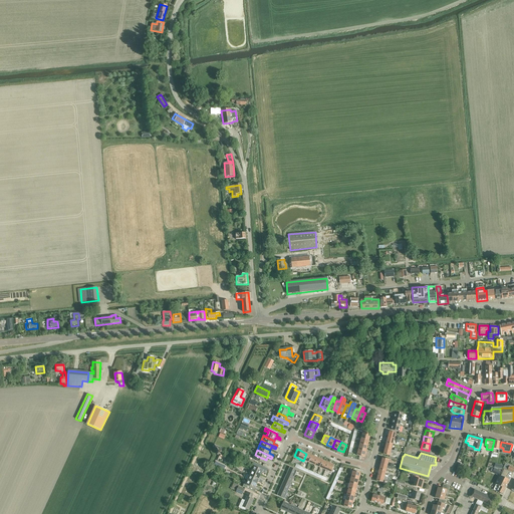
[(308,463),(312,456),(306,454),(303,461),(308,463)]
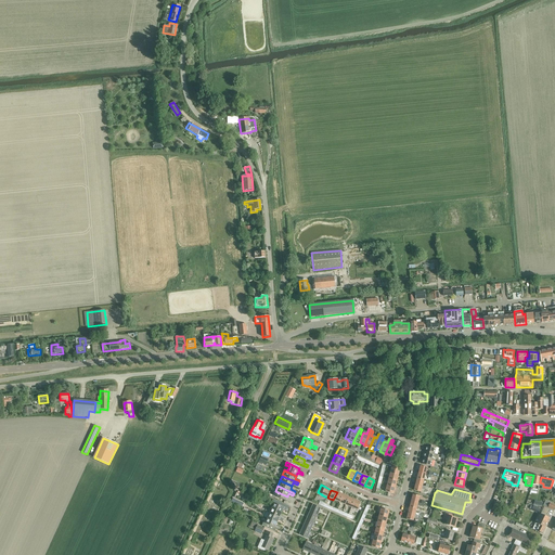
[(285,499),(287,497),(275,491),(273,495),(275,497),(289,503),(291,501),(285,499)]
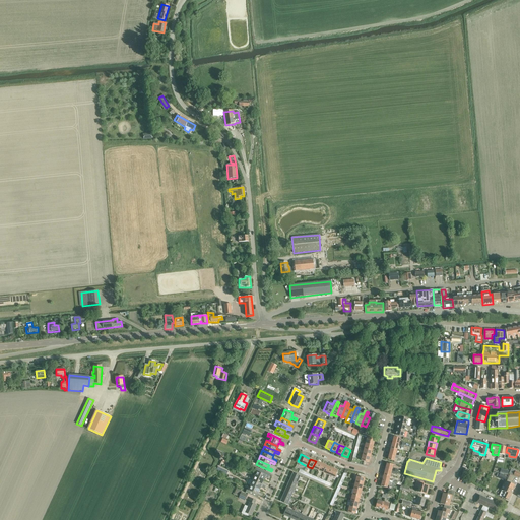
[(318,471),(321,463),(316,461),(312,468),(318,471)]
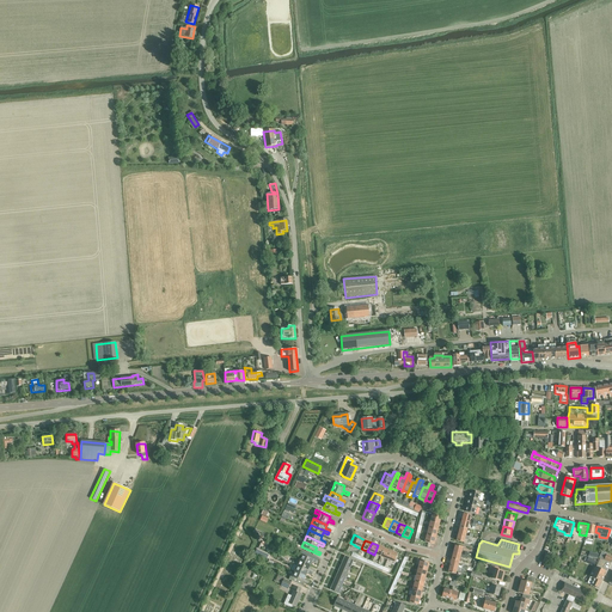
[(380,557),(385,549),(378,545),(374,555),(380,557)]
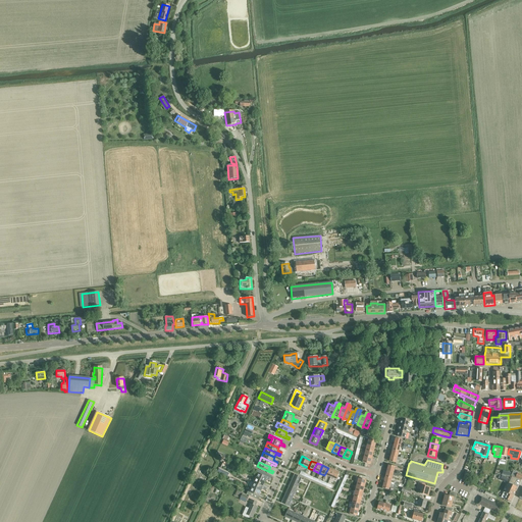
[(330,477),(333,470),(328,468),(324,475),(330,477)]
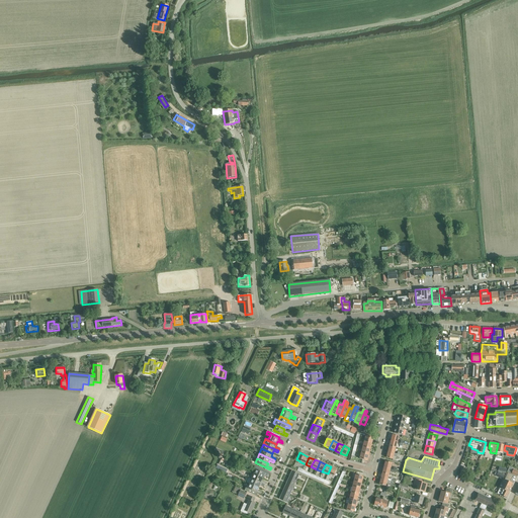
[(331,466),(328,473),(333,477),(337,469),(331,466)]
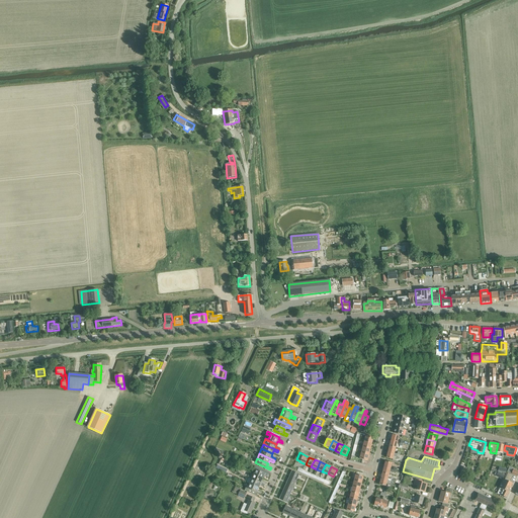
[(513,475),(517,477),(517,473),(517,470),(510,467),(508,472),(513,475)]
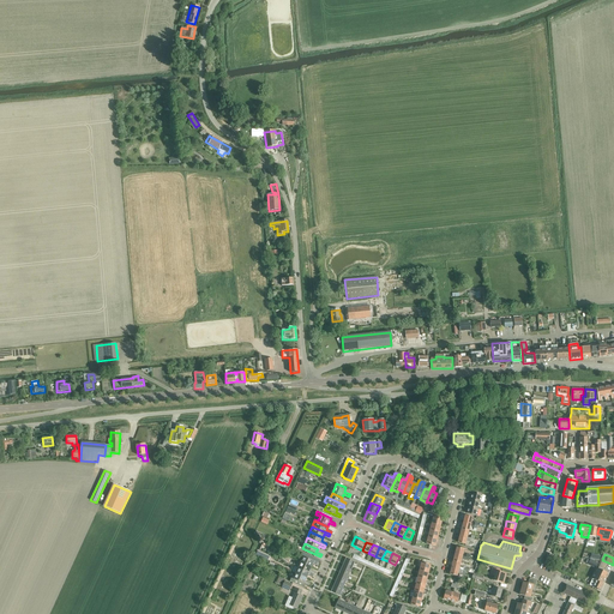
[(300,564),(311,567),(312,565),(317,567),(318,564),(304,558),(300,564)]
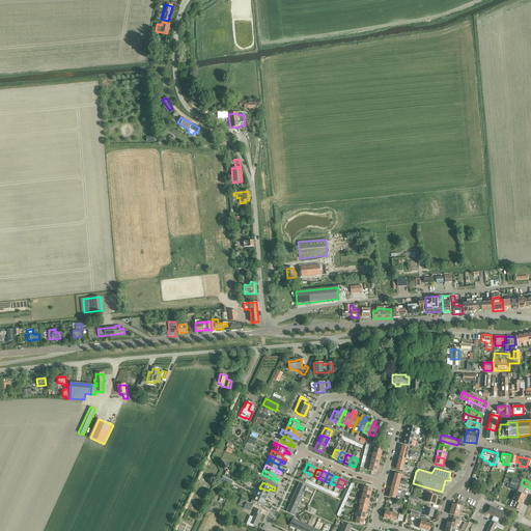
[(296,491),(303,494),(307,486),(299,483),(296,491)]
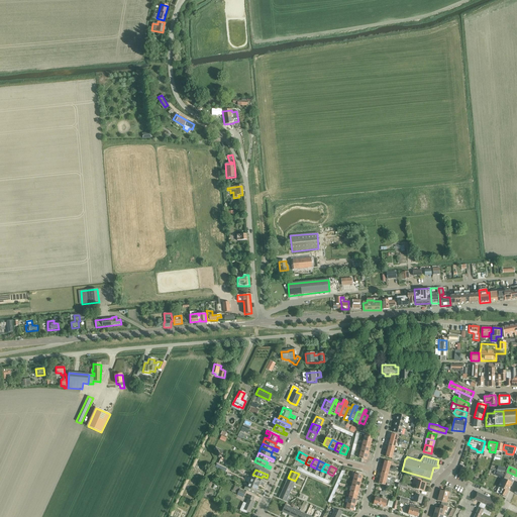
[(353,480),(362,482),(363,477),(357,475),(358,473),(355,472),(353,480)]
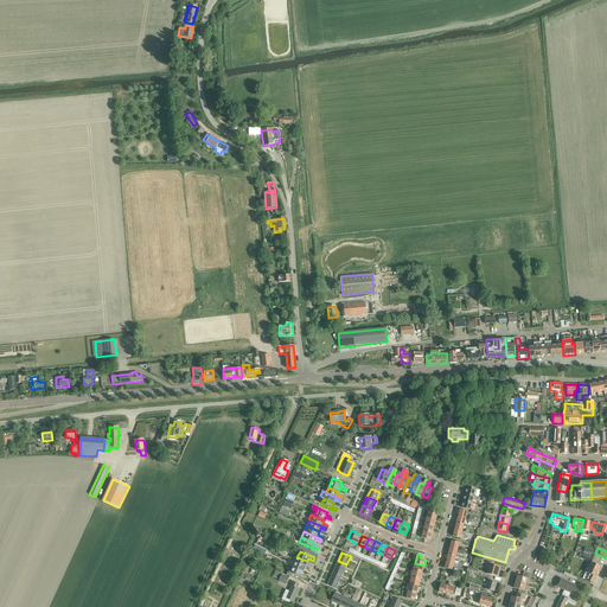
[(590,560),(598,563),(600,556),(594,554),(590,560)]
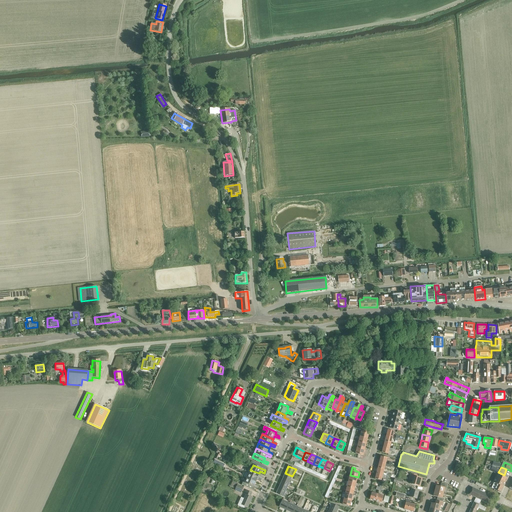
[(384,472),(384,469),(378,468),(377,474),(388,476),(389,473),(384,472)]
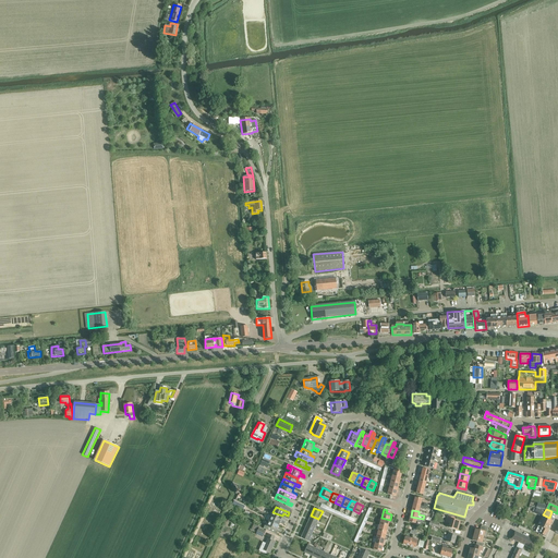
[(281,519),(282,516),(273,512),(270,517),(284,523),(286,521),(281,519)]
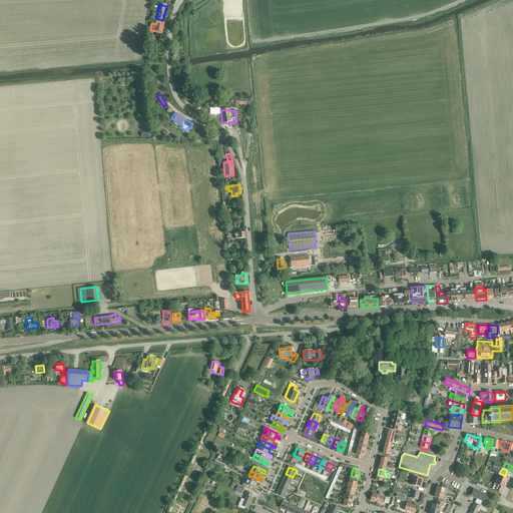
[(245,474),(243,479),(246,480),(255,484),(257,481),(261,483),(262,481),(248,475),(245,474)]
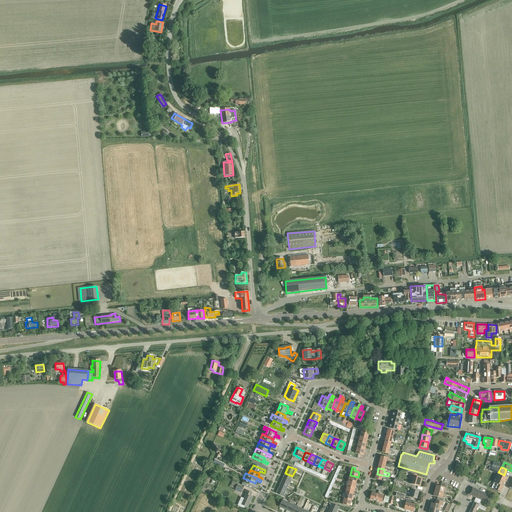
[(289,483),(292,476),(285,473),(282,480),(289,483)]
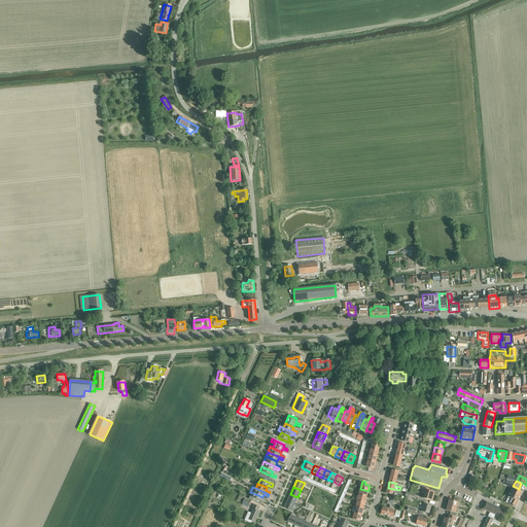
[(423,498),(432,501),(434,493),(428,491),(428,489),(426,488),(423,498)]
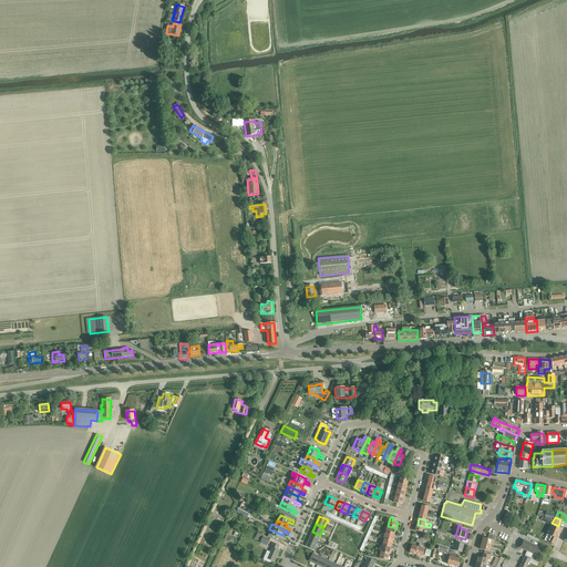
[(546,537),(545,540),(548,542),(554,545),(562,529),(552,525),(546,537)]
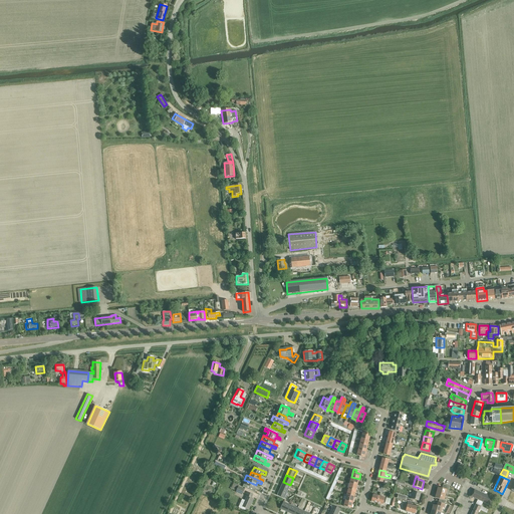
[(255,487),(256,485),(247,481),(245,485),(243,484),(242,487),(254,493),(255,490),(258,491),(259,489),(255,487)]
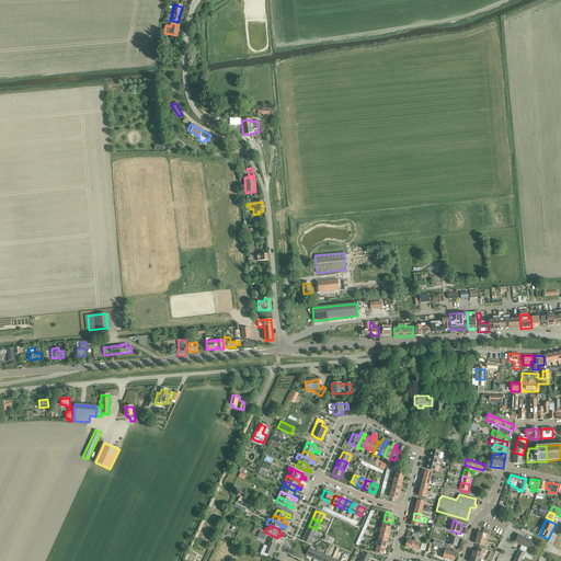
[(313,537),(317,529),(309,526),(306,533),(313,537)]
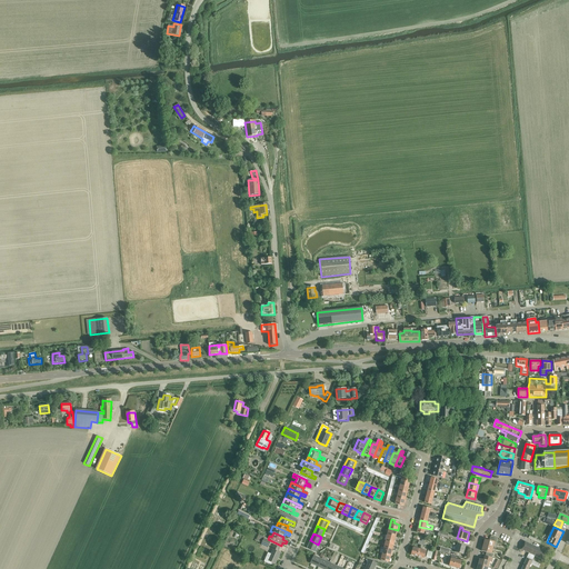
[(483,546),(492,548),(495,542),(496,542),(497,539),(490,538),(489,540),(485,539),(483,546)]
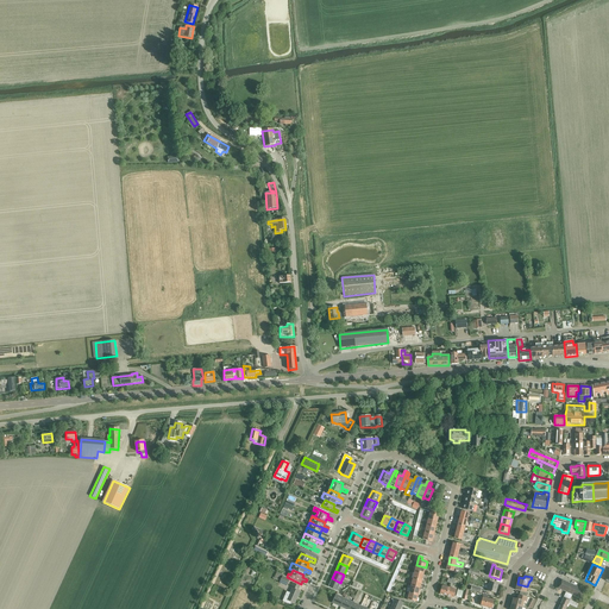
[(280,583),(287,586),(289,579),(283,577),(280,583)]
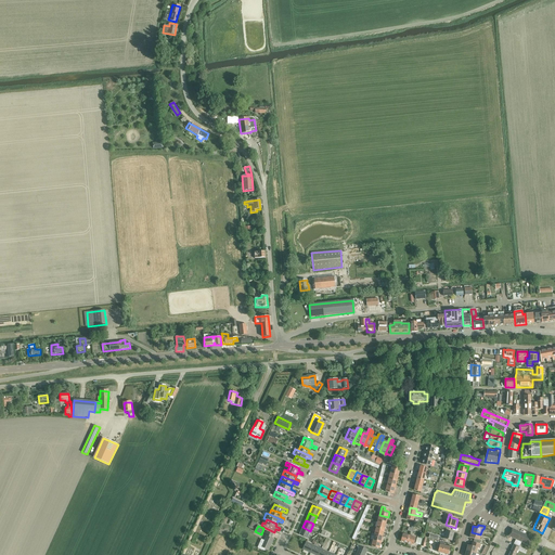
[(307,538),(310,531),(302,527),(299,534),(307,538)]
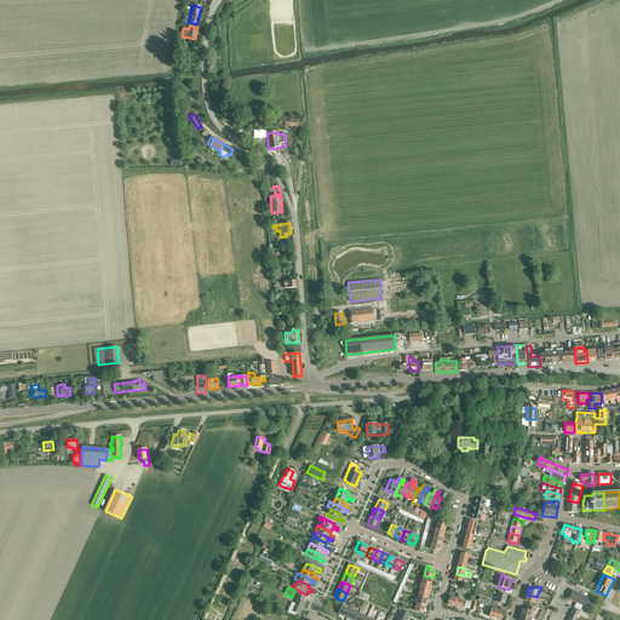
[(583,606),(591,610),(595,601),(572,590),(568,600),(577,603),(574,608),(568,619),(575,619),(577,618),(579,619),(578,619),(589,619),(587,619),(589,615),(580,610),(583,606)]
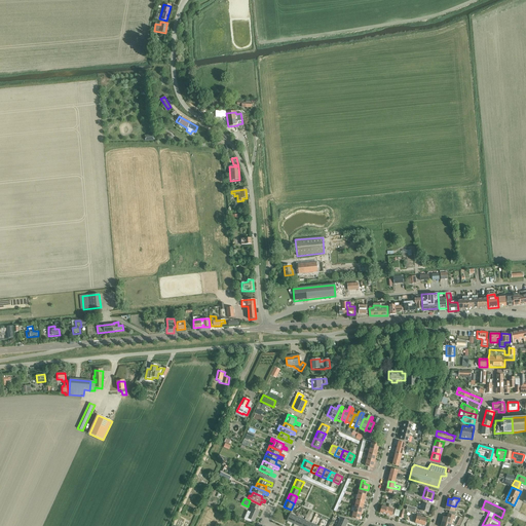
[(420,511),(427,513),(429,505),(422,503),(420,511)]
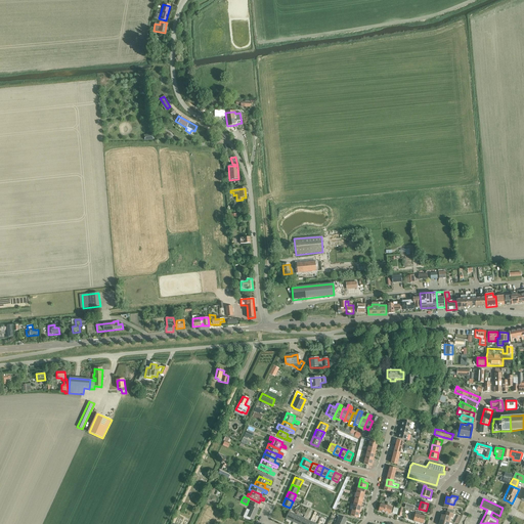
[(247,510),(243,517),(250,520),(250,518),(253,520),(258,509),(256,509),(258,505),(252,503),(250,506),(251,507),(249,510),(249,511),(247,511),(247,510)]
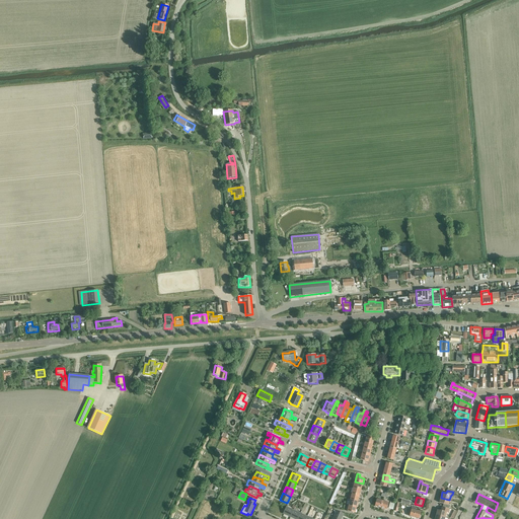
[(448,505),(449,500),(441,498),(439,503),(443,504),(442,507),(448,509),(449,506),(448,505)]
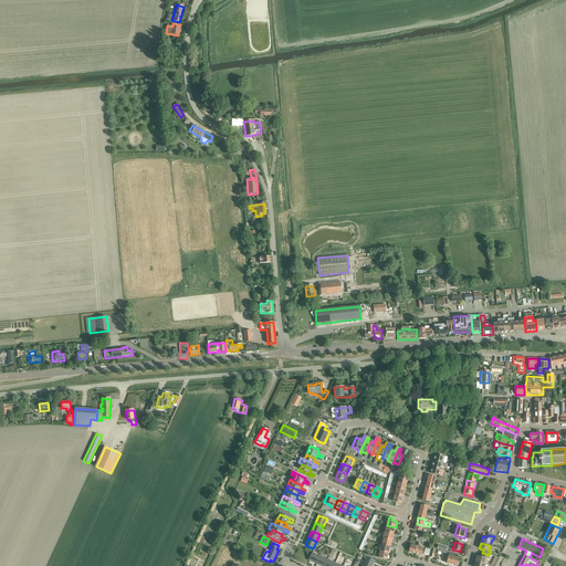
[(316,565),(320,556),(312,553),(308,561),(316,565)]
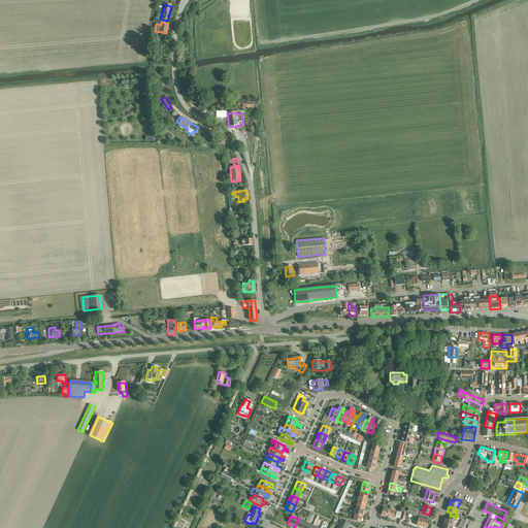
[(443,524),(453,527),(454,521),(455,522),(456,519),(450,517),(449,520),(444,519),(443,524)]
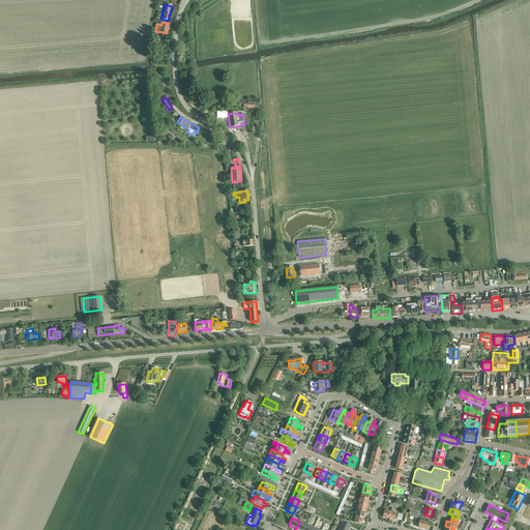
[(420,520),(417,520),(415,526),(418,527),(428,529),(430,523),(420,520)]
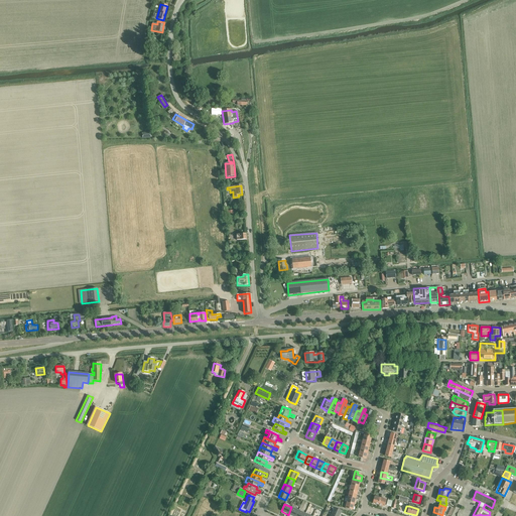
[(290,515),(295,515),(298,511),(291,507),(288,515),(290,515)]
